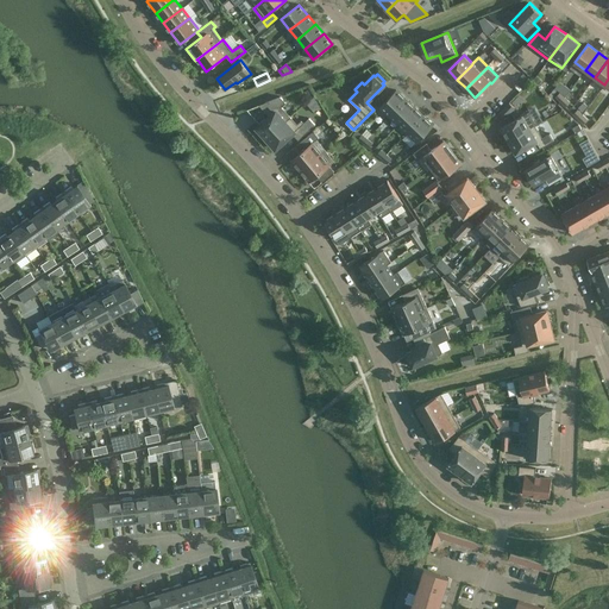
[(406,99),(396,90),(381,106),(390,115),(406,99)]
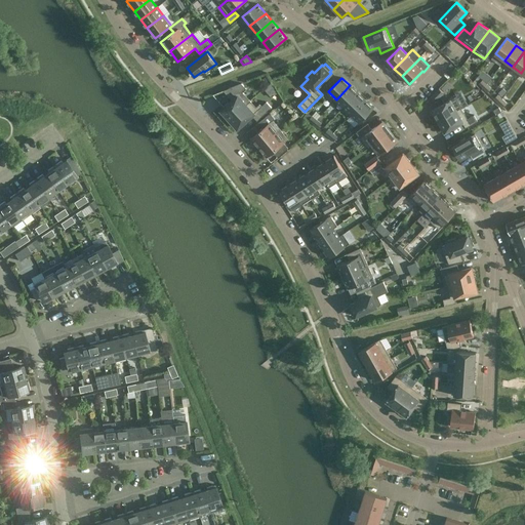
[(230,120),(246,105),(247,105),(251,102),(243,92),(246,88),(242,83),(229,88),(229,89),(236,97),(221,111),(230,120)]
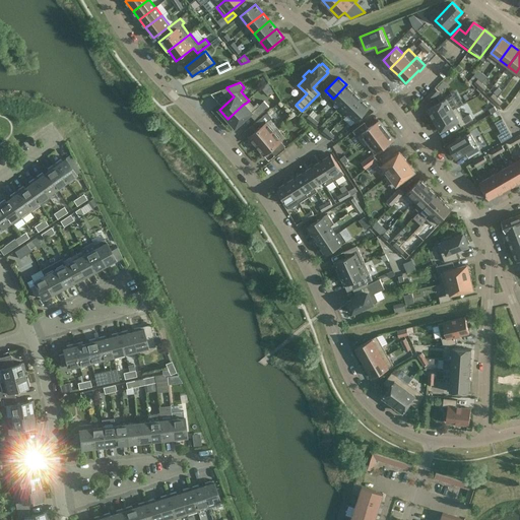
[(354,92),(346,84),(333,99),(340,106),(354,92)]
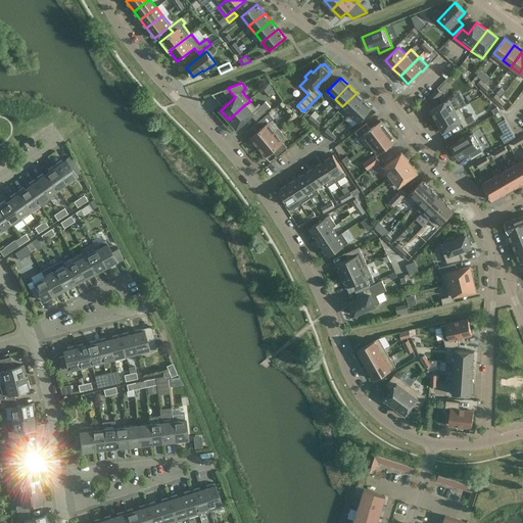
[(433,101),(442,93),(437,89),(429,97),(433,101)]
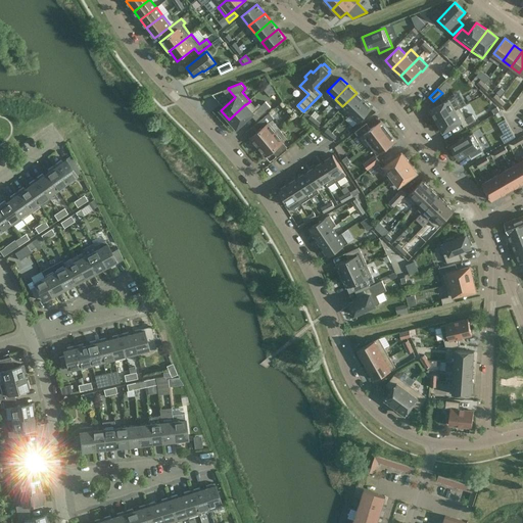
[(364,100),(357,93),(342,106),(350,113),(364,100)]
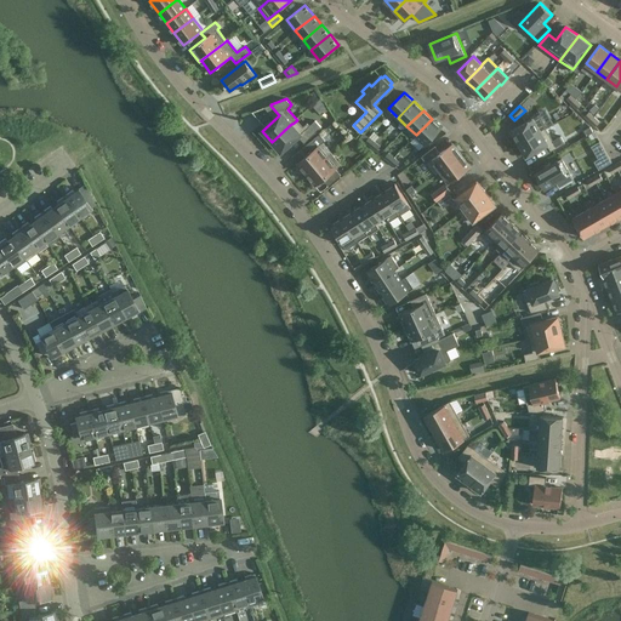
[(539,115),(511,130),(519,143),(546,127),(539,115)]
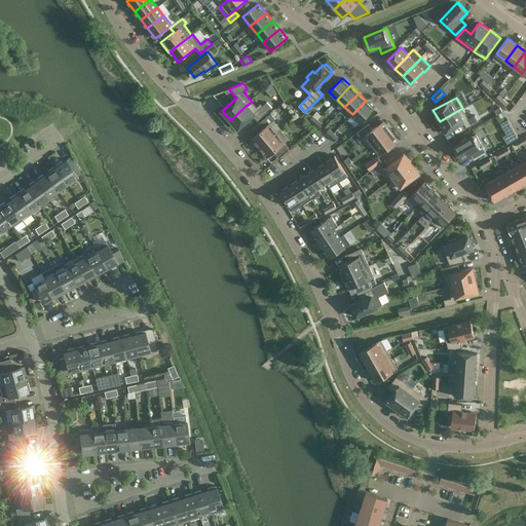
[(374,108),(366,101),(352,114),(361,122),(374,108)]
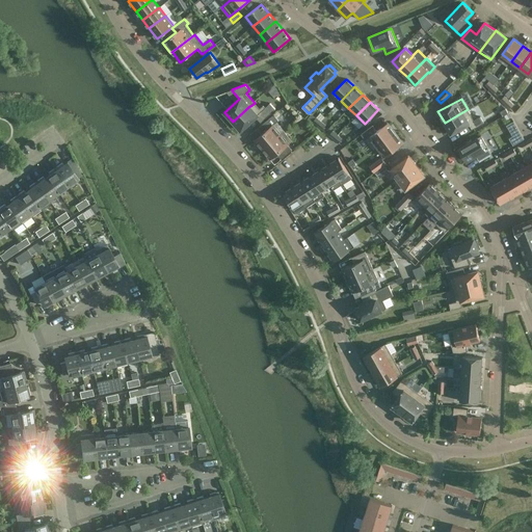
[(233,122),(241,130),(260,113),(259,113),(265,108),(263,105),(260,109),(255,103),(250,106),(249,106),(233,122)]
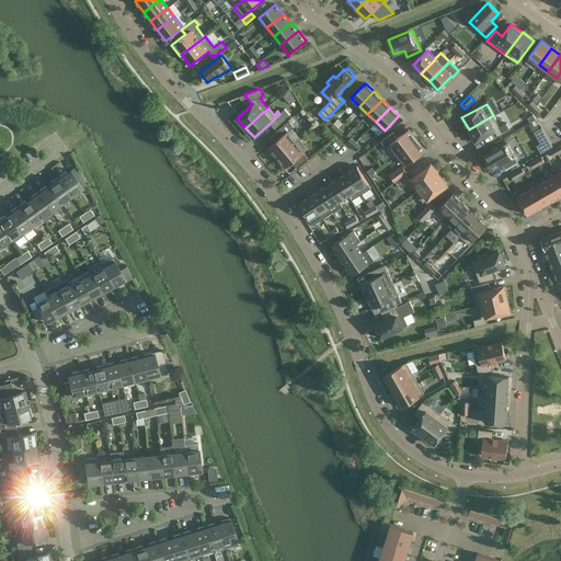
[(285,109),(279,114),(273,119),(274,119),(278,125),(290,115),(285,109)]
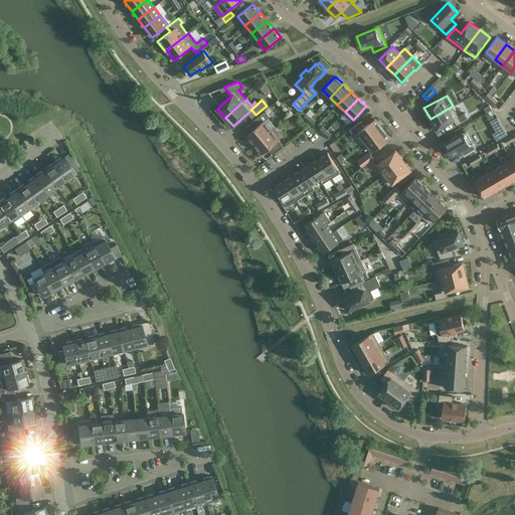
[(453,106),(431,119),(437,130),(454,120),(457,125),(469,119),(466,113),(459,117),(453,106)]
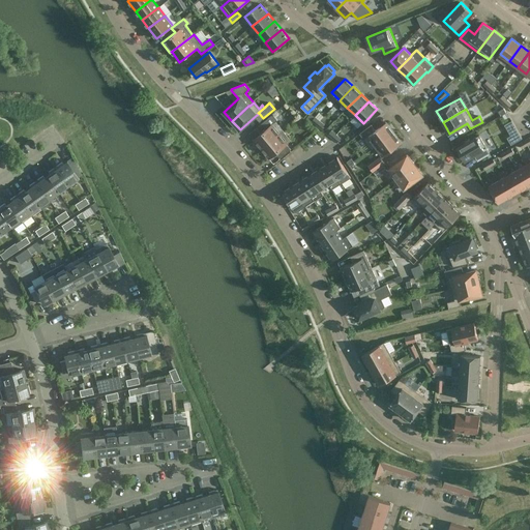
[(261,134),(254,139),(262,148),(284,130),(275,122),(277,120),(273,114),(266,120),(256,128),(261,134)]
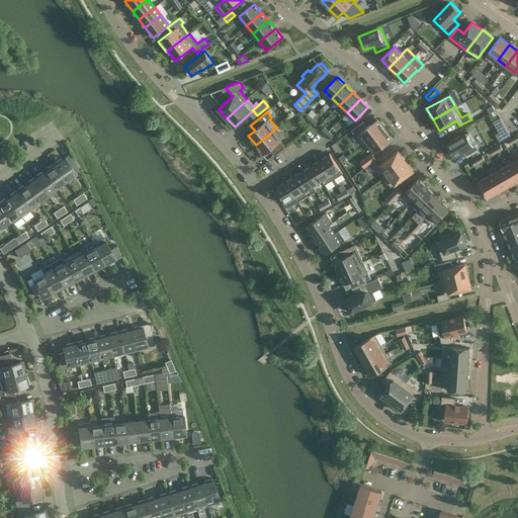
[(367,127),(363,122),(352,131),(363,146),(367,144),(367,143),(384,130),(377,119),(367,127)]
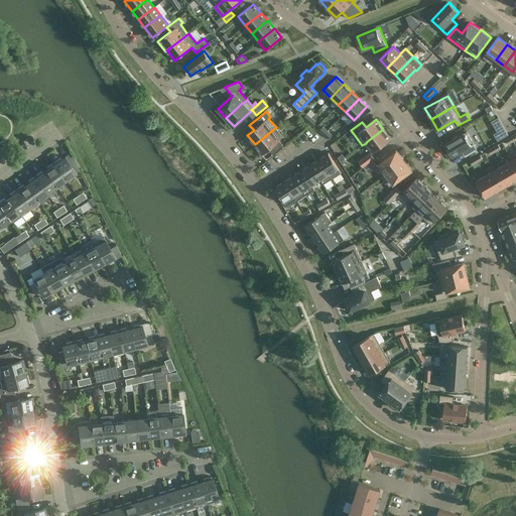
[(276,127),(255,144),(263,154),(269,149),(273,154),(283,145),(279,140),(283,137),(276,127)]
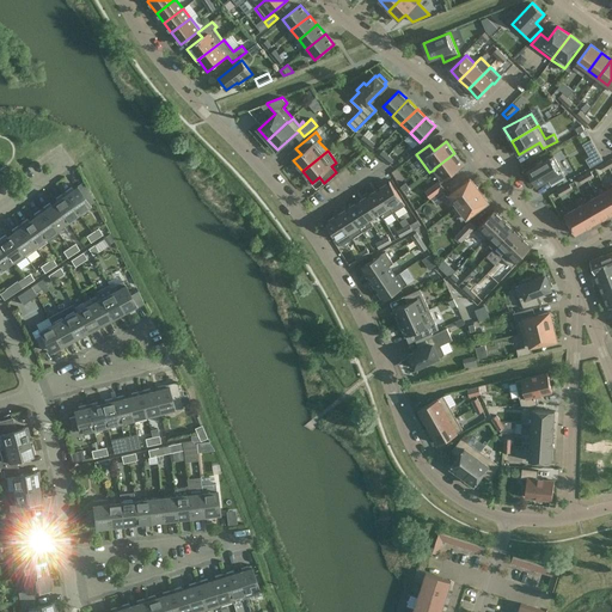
[(599,152),(586,159),(591,167),(604,160),(599,152)]
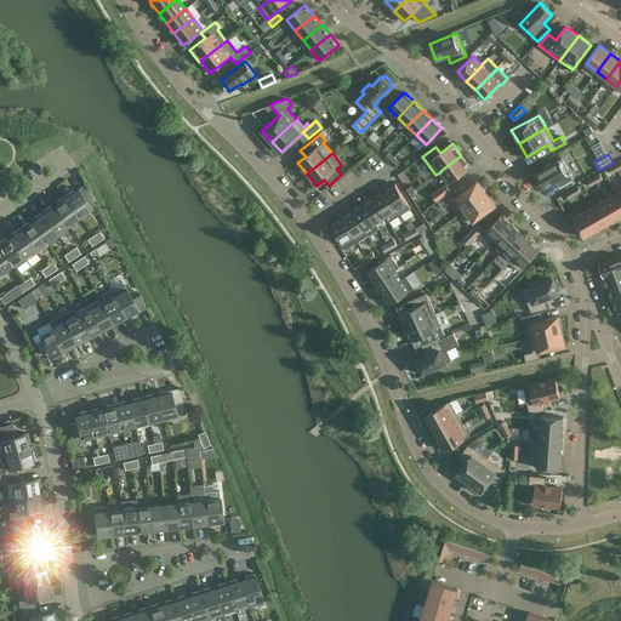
[(469,166),(461,155),(440,171),(440,172),(449,183),(469,166)]
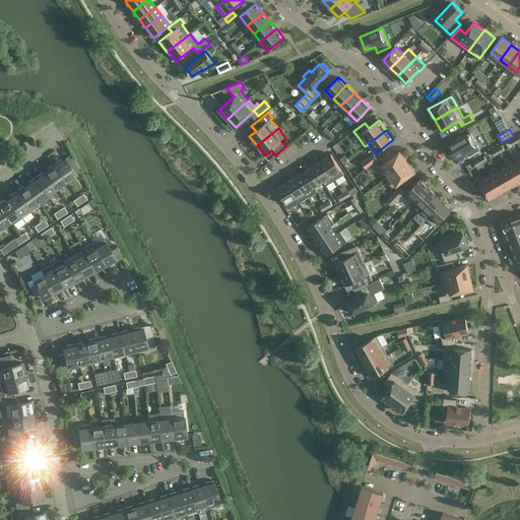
[(470,133),(449,145),(450,146),(449,147),(452,152),(453,152),(456,157),(465,152),(468,157),(480,150),(470,133)]
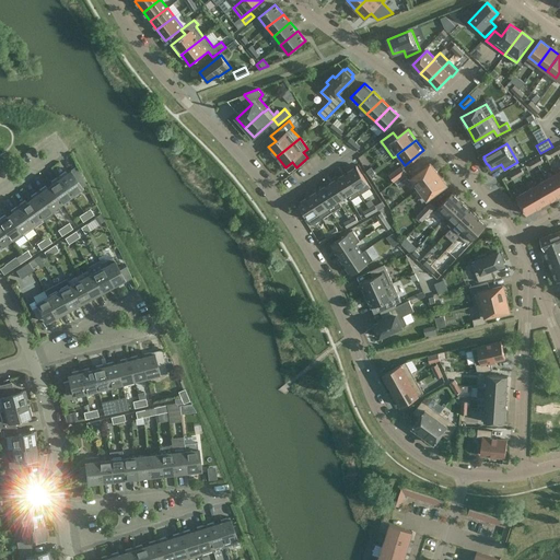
[(439,174),(431,164),(411,178),(419,188),(439,174)]
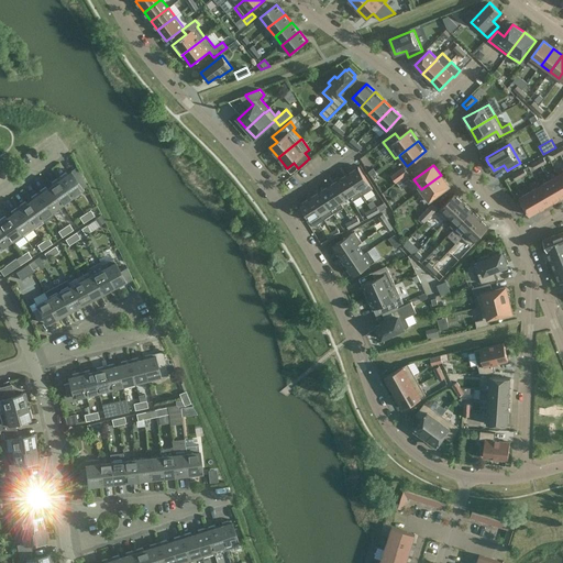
[(359,166),(349,173),(360,191),(359,191),(362,196),(373,189),(359,166)]
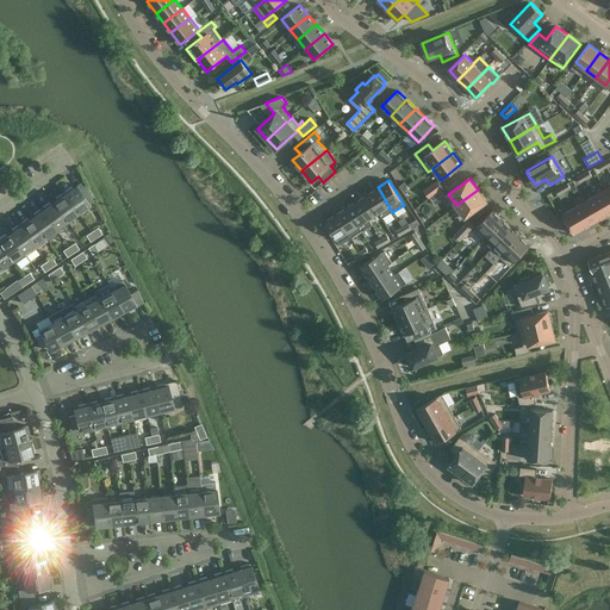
[(72,186),(63,192),(78,212),(89,204),(91,204),(91,203),(94,200),(87,188),(87,187),(81,192),(78,187),(76,187),(78,186),(78,185),(73,188),(72,186)]
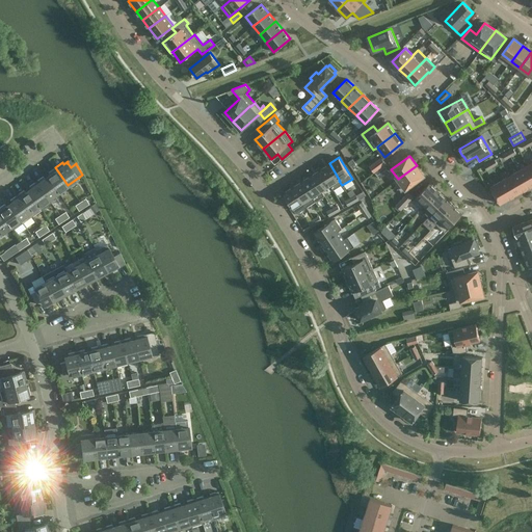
[(329,163),(320,169),(330,186),(334,190),(342,185),(339,181),(340,181),(329,163)]
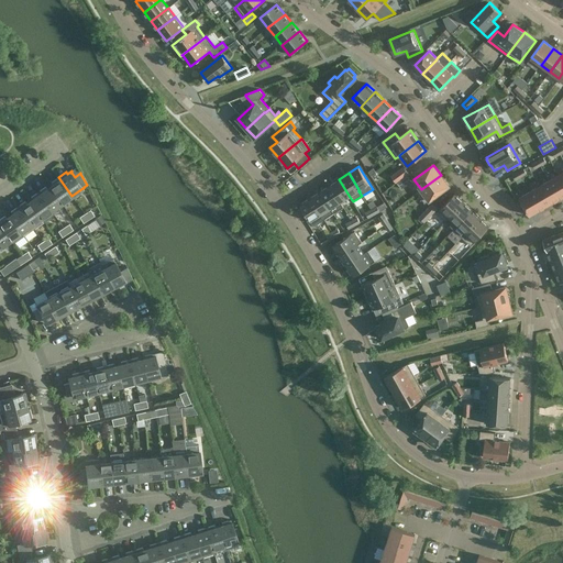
[(401,188),(412,180),(408,175),(397,183),(401,188)]
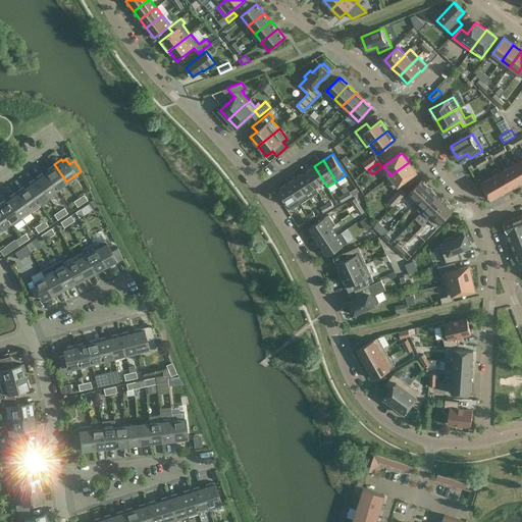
[(416,172),(409,162),(390,175),(386,178),(395,189),(416,172)]
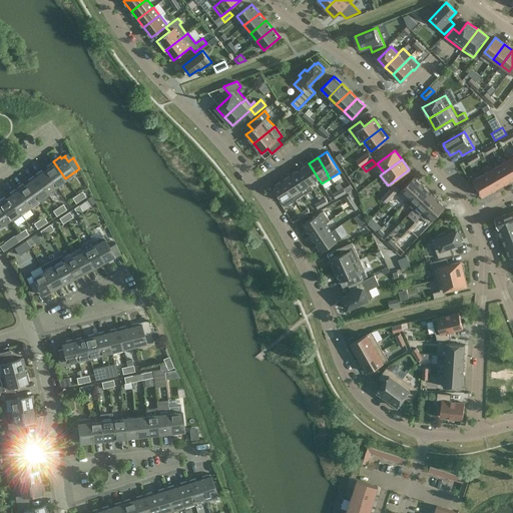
[(512,178),(512,165),(509,159),(500,164),(510,180),(512,178)]
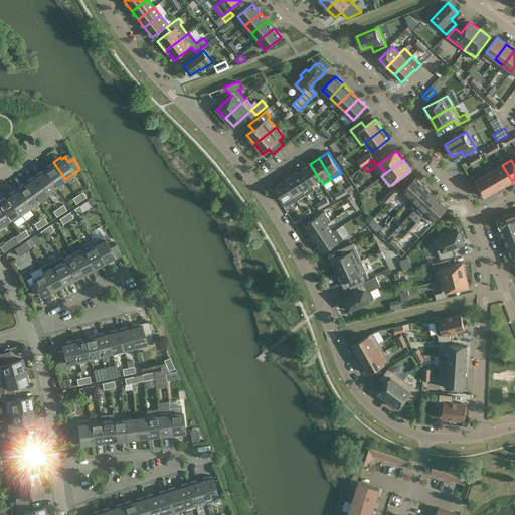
[(46,172),(56,186),(65,179),(53,162),(46,167),(49,170),(46,172)]
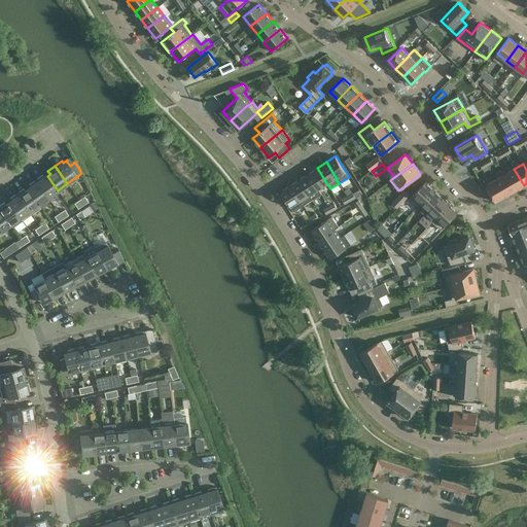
[(317,168),(308,173),(318,189),(327,184),(317,168)]
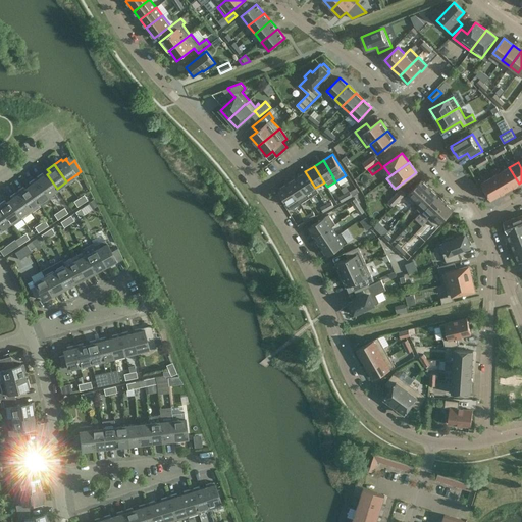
[(519,184),(509,167),(500,172),(510,189),(519,184)]
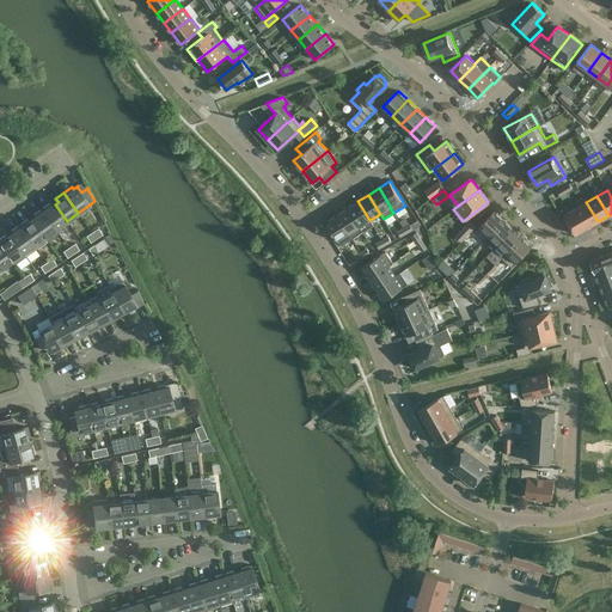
[(357,201),(348,208),(360,227),(362,232),(373,226),(369,220),(357,201)]
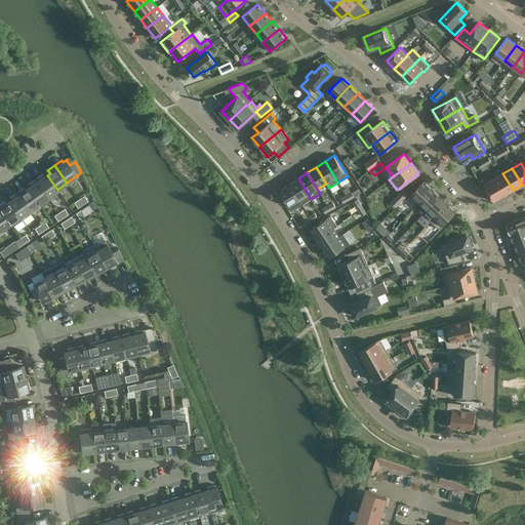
[(513,190),(502,173),(493,178),(503,196),(513,190)]
